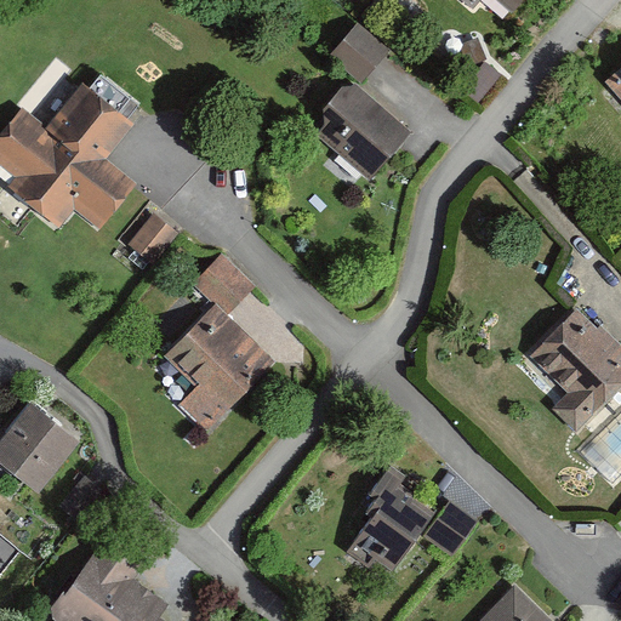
[(462,0),(473,9),(480,0),(500,0),(513,11),(523,0),(462,0)]
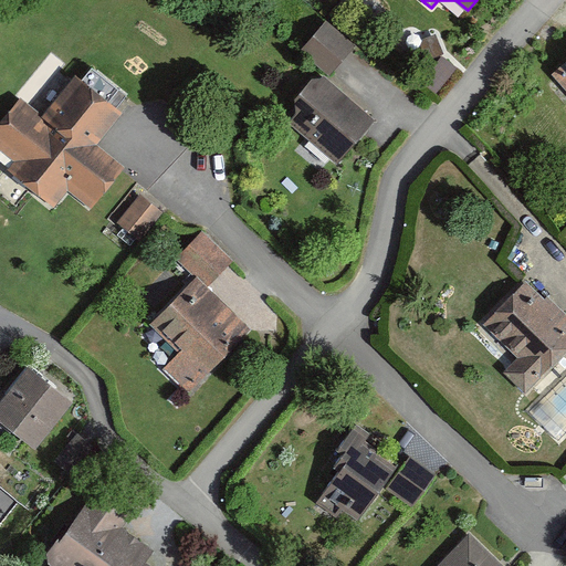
[(325,21),(300,50),(312,61),(328,75),(333,71),(342,61),(354,46),(325,21)]
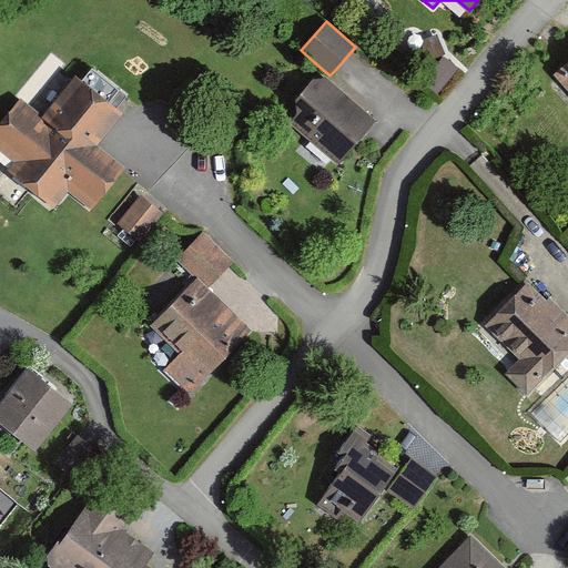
[(567,64),(557,74),(567,85),(567,64)]
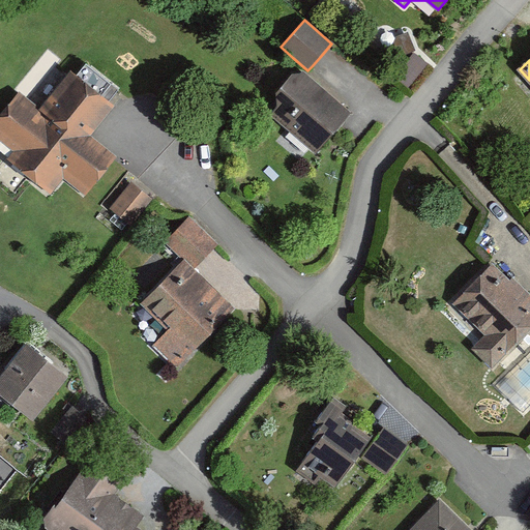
[(86,64),(77,76),(108,101),(112,96),(117,90),(86,64)]
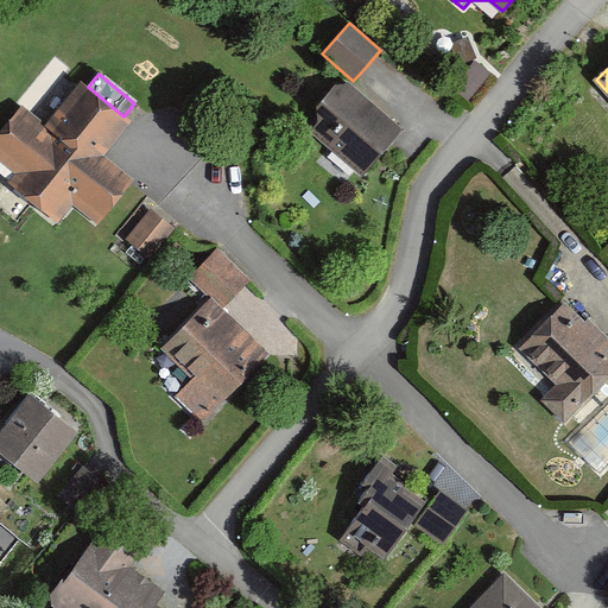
[(97,220),(130,182),(99,157),(130,120),(124,116),(88,87),(82,82),(44,128),(23,111),(0,138),(0,157),(20,173),(14,182),(57,217),(73,200),(97,220)]
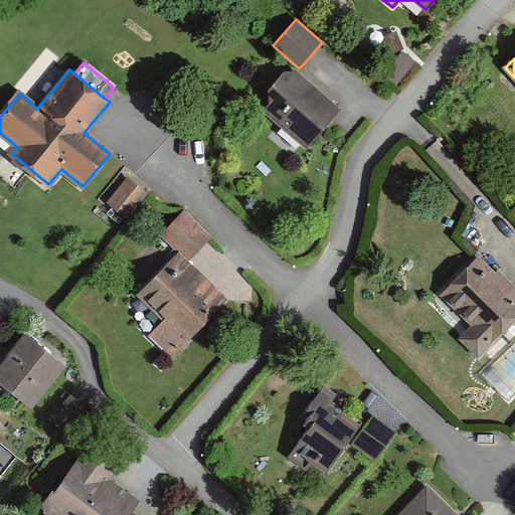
[(308,145),(338,111),(290,69),(260,103),(308,145)]
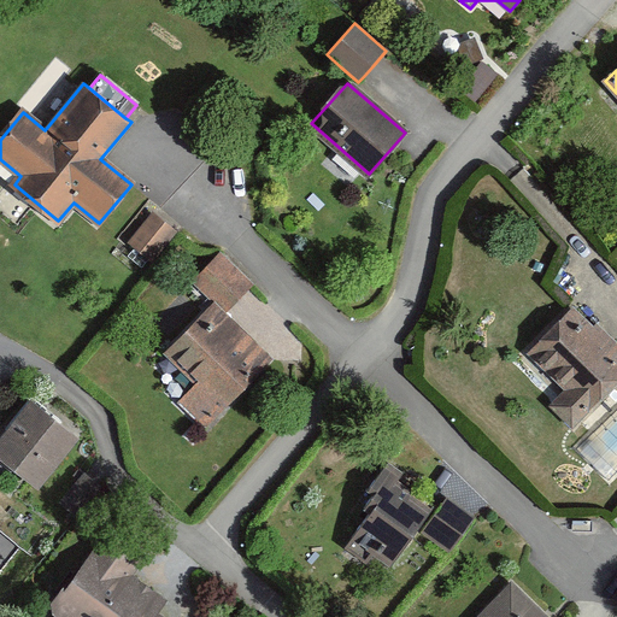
[(165,223),(154,213),(129,245),(152,263),(177,233),(165,223)]
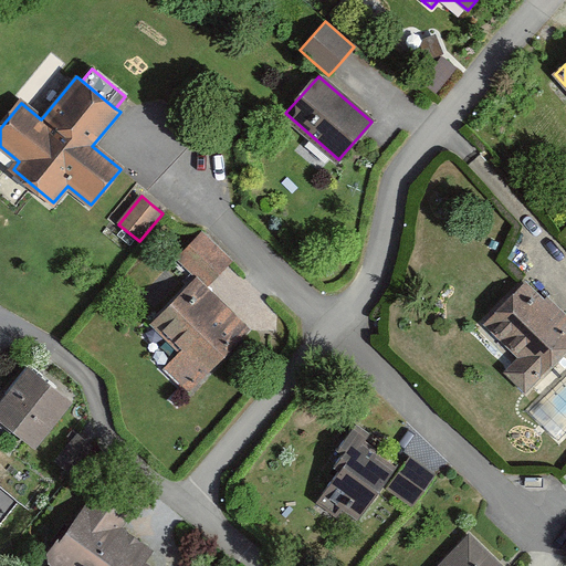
[(177,258),(196,276),(208,289),(220,275),(231,264),(233,262),(202,231),(200,233),(177,258)]
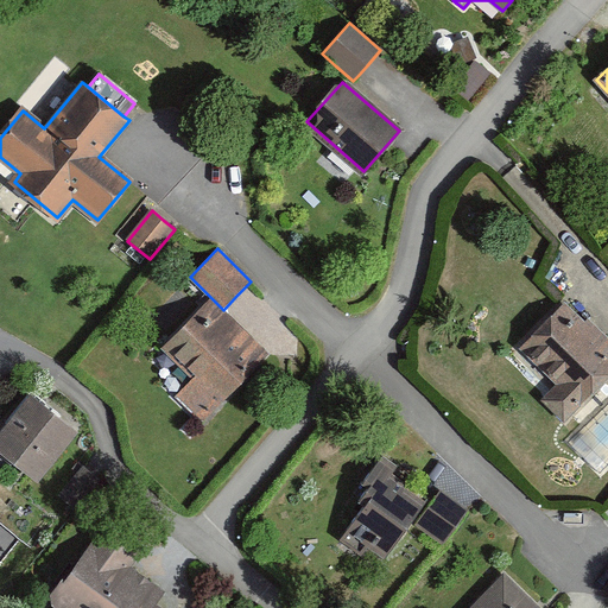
[(210,297),(164,346),(197,377),(177,398),(204,423),(270,354),(223,310),(210,297)]
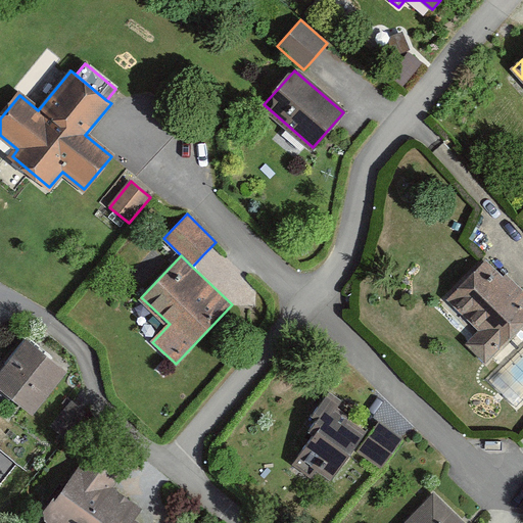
[(502,281),(484,264),(447,299),(479,331),(466,343),(483,361),(522,321),(522,294),(506,277),(502,281)]
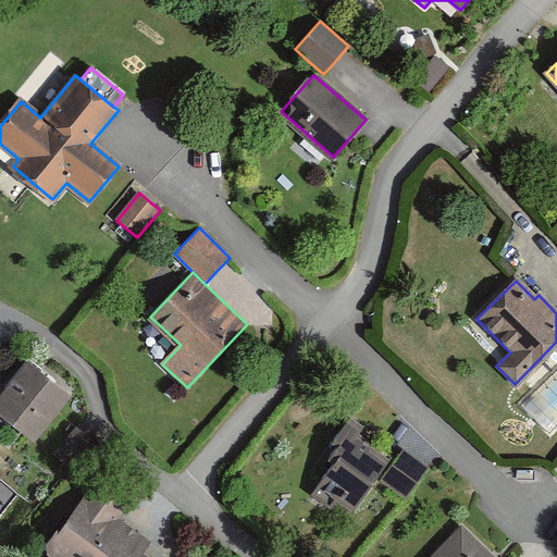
[(28,364),(0,399),(0,413),(35,441),(69,396),(28,364)]
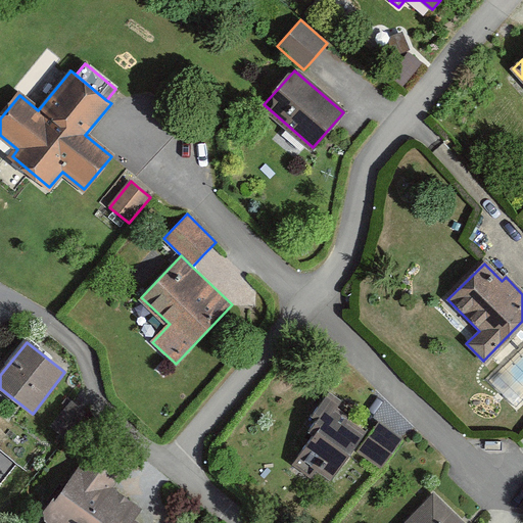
[(318,470),(332,481),(355,448),(368,433),(336,411),(343,401),(330,391),(312,417),(317,421),(308,432),(315,436),(306,446),(293,465),(312,478),(318,470)]
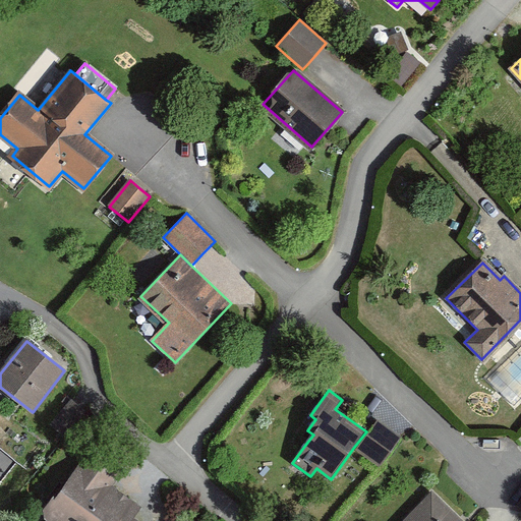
[(389,430),(378,422),(358,450),(379,465),(399,438),(389,430)]
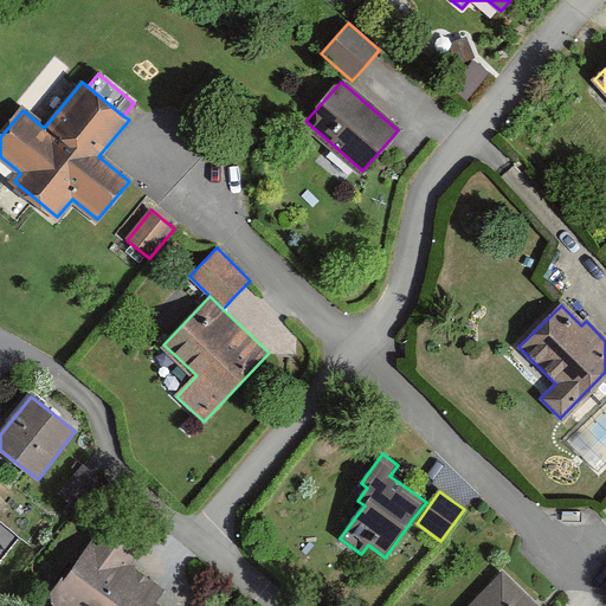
[(158,605),(153,603),(162,591),(129,567),(137,554),(101,528),(53,594),(56,605),(158,605)]
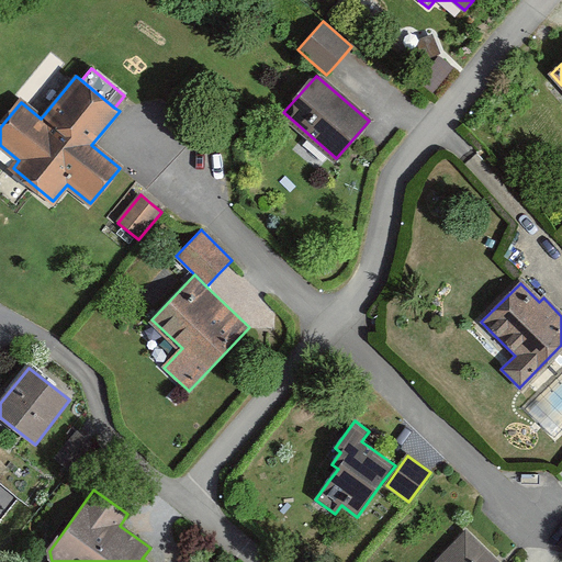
[(497,561),(465,530),(434,561),(497,561)]
